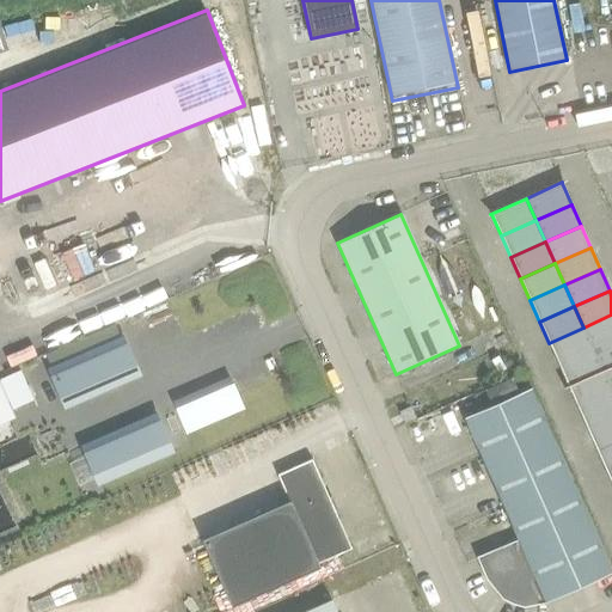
[(593,349),(611,341),(611,314),(583,328),(593,349)]
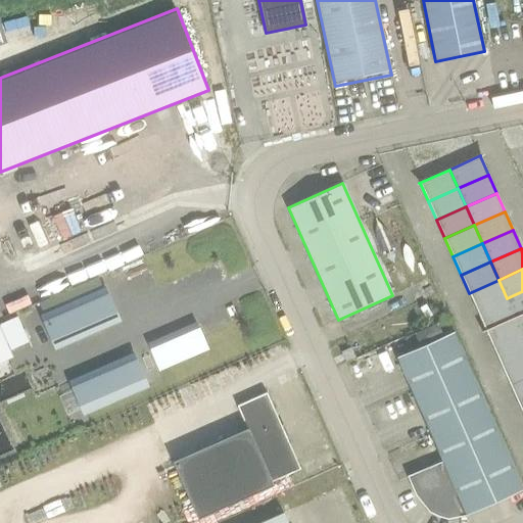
[(98,279),(39,304),(44,316),(43,317),(56,347),(117,320),(104,290),(103,290),(98,279)]
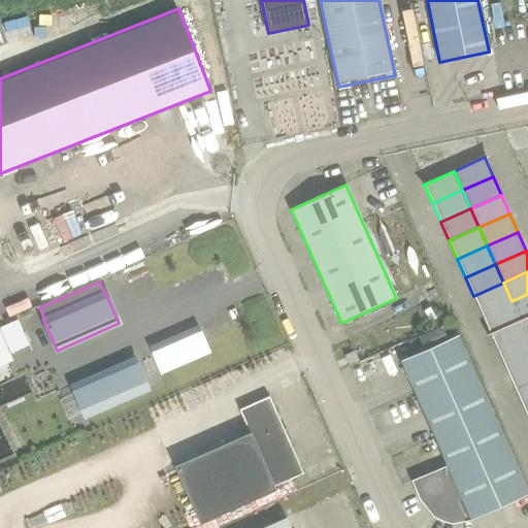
[(512,301),(503,283),(473,296),(482,315),(512,301)]
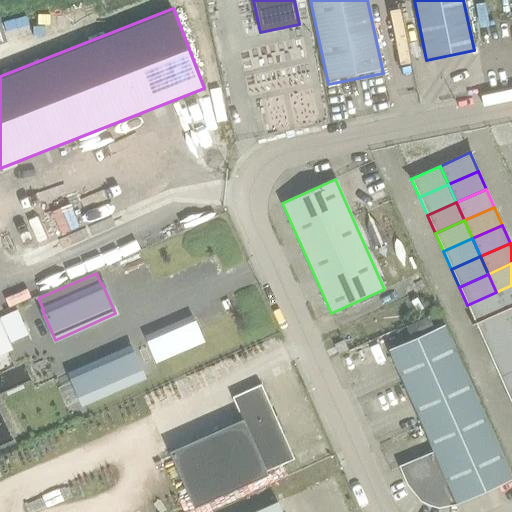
[(511,285),(496,292),(504,310),(511,306),(511,285)]
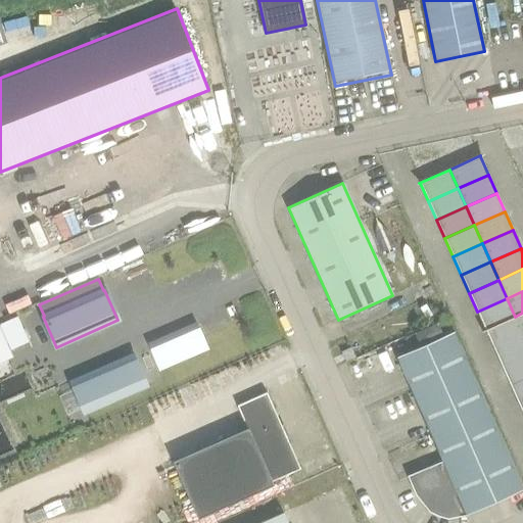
[(507,298),(477,312),(485,330),(515,317),(507,298)]
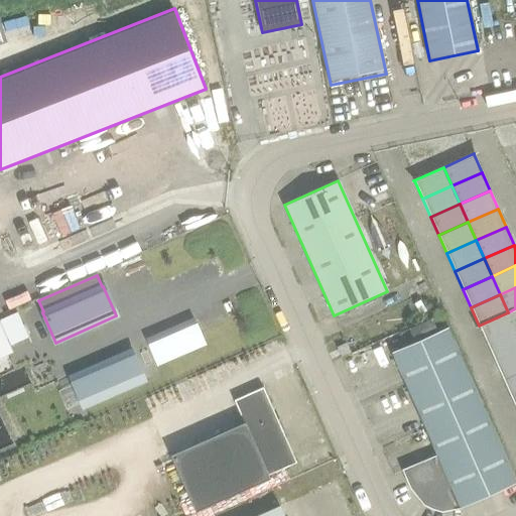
[(515,331),(515,330),(508,312),(479,326),(487,344),(515,331)]
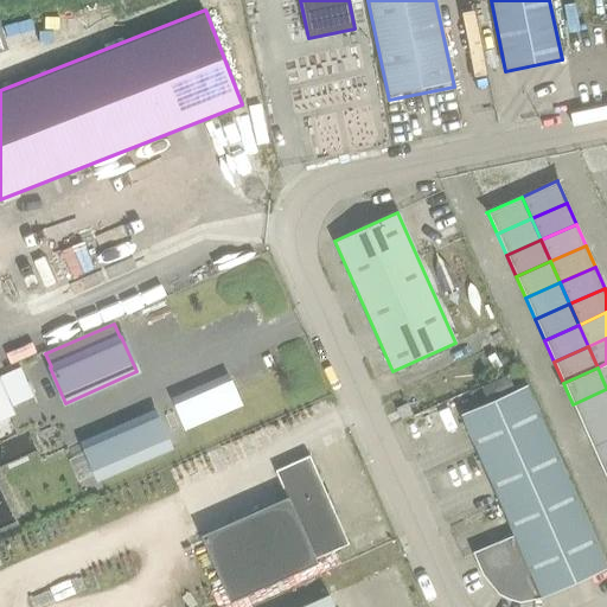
[(0,421),(14,415),(6,398),(7,398),(11,407),(30,397),(18,370),(0,378),(0,421)]
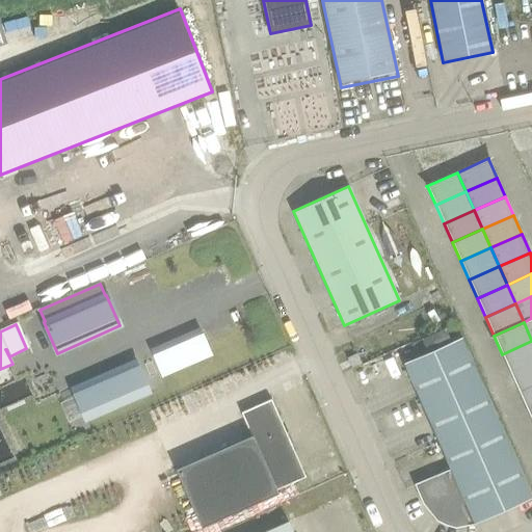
[(201,330),(151,353),(161,376),(211,354),(201,330)]
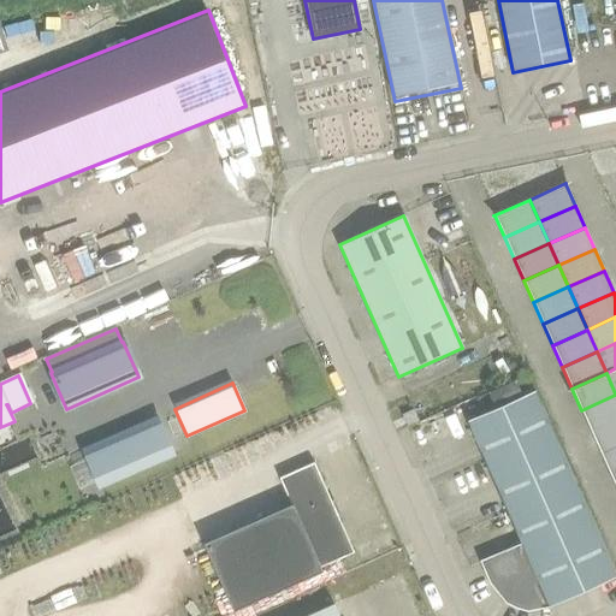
[(615,576),(533,391),(467,420),(549,606),(615,576)]
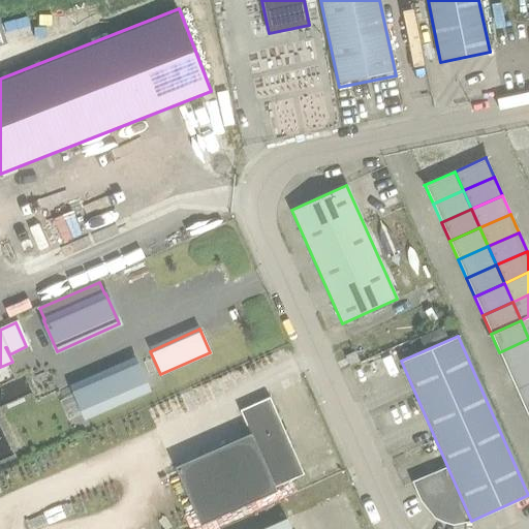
[(528,361),(528,339),(499,352),(507,371),(528,361)]
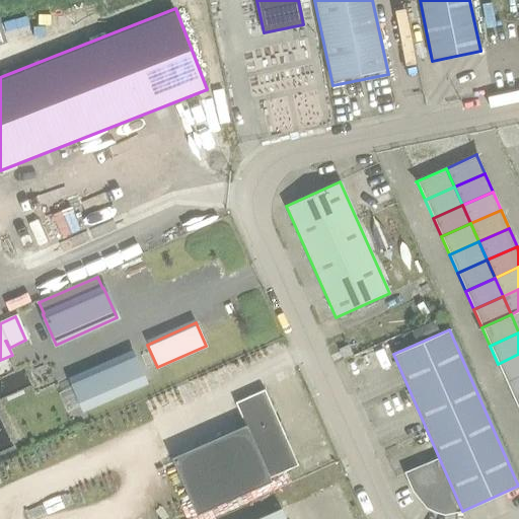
[(348,345),(338,350),(343,360),(353,355),(348,345)]
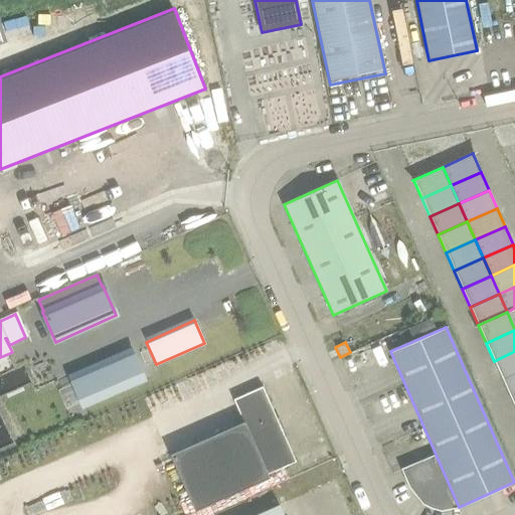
[(82,406),(144,380),(131,350),(69,376),(82,406)]
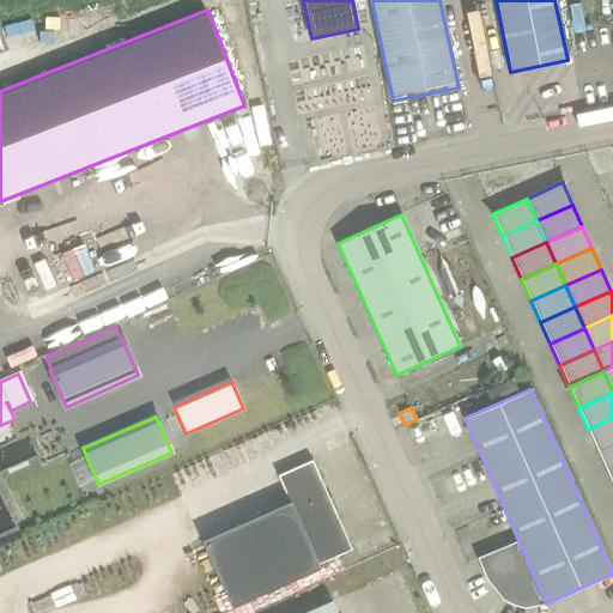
[(612,444),(612,418),(588,430),(598,451),(612,444)]
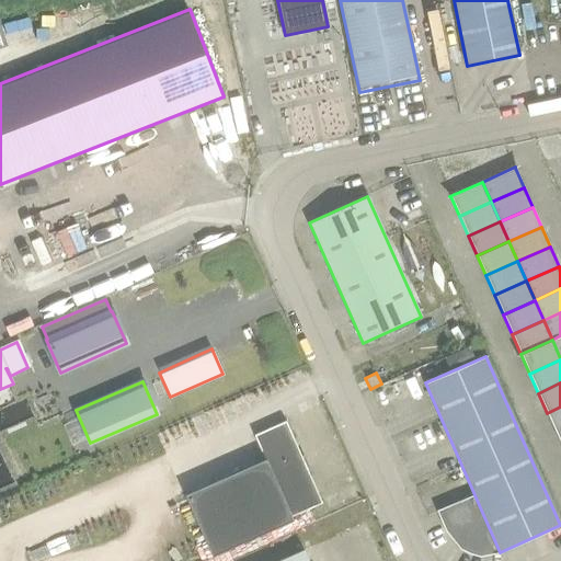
[(560,431),(560,407),(547,413),(556,433),(560,431)]
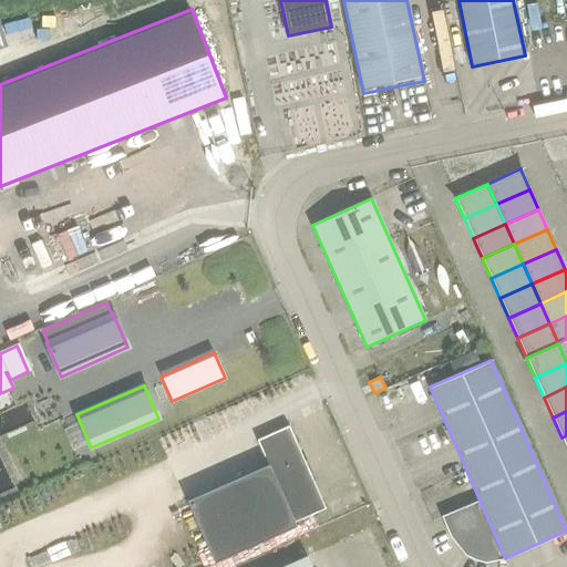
[(214,563),(281,533),(297,526),(295,523),(326,508),(289,426),(257,441),(267,465),(186,501),(214,563)]
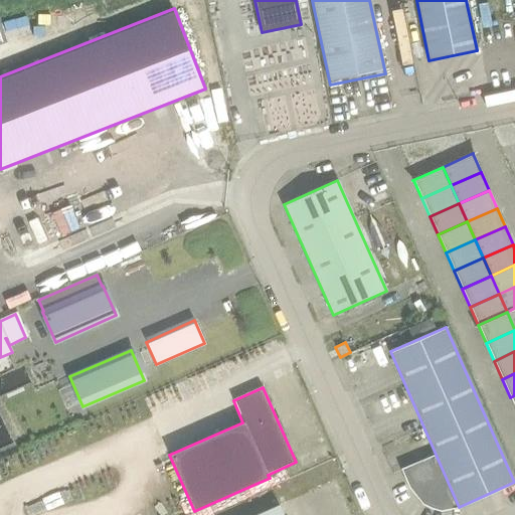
[(283,514),(279,505),(255,514),(283,514)]
